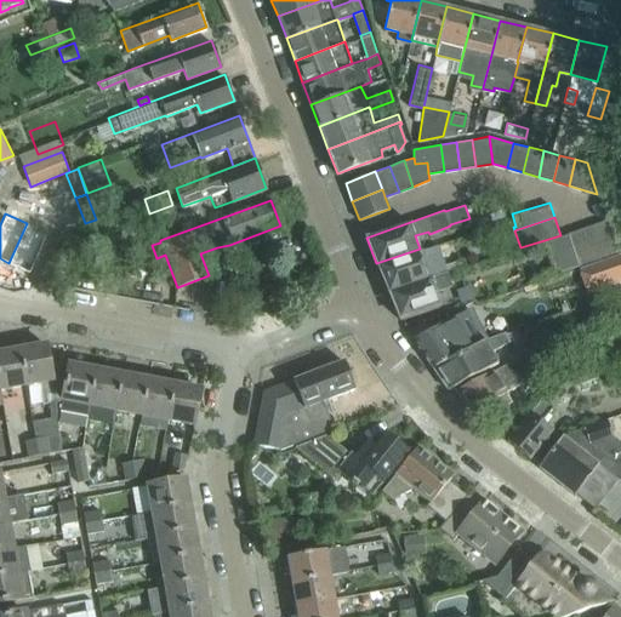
[(608,220),(588,226),(600,261),(620,255),(620,253),(608,220)]
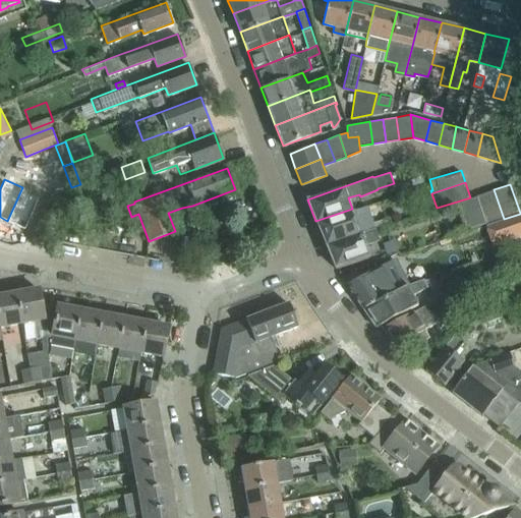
[(22,187),(7,221),(25,229),(40,195),(22,187)]
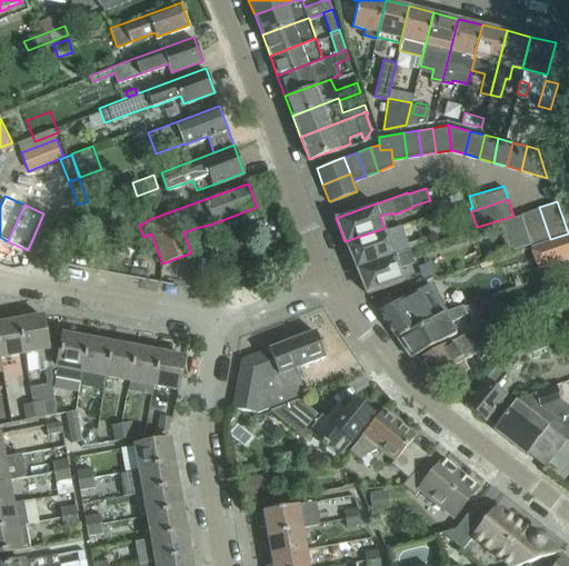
[(539,207),(520,214),(529,244),(532,242),(533,245),(543,241),(550,239),(539,207)]
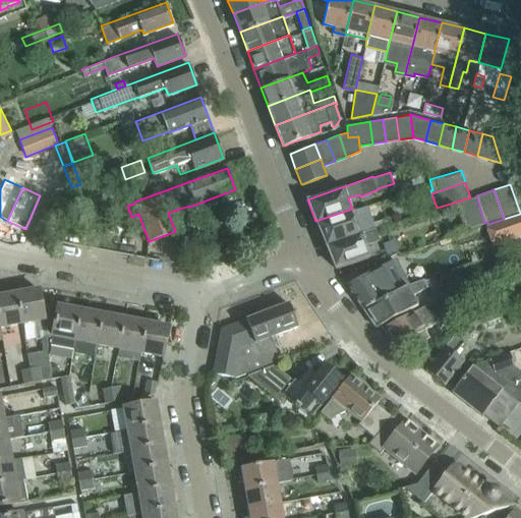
[(484,223),(476,195),(470,197),(457,202),(465,229),(484,223)]
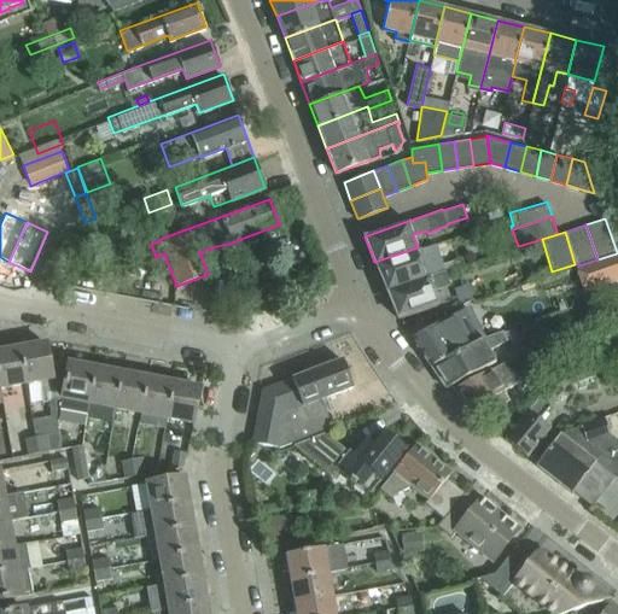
[(443,262),(436,241),(418,247),(374,262),(386,290),(445,270),(465,264),(462,256),(443,262)]
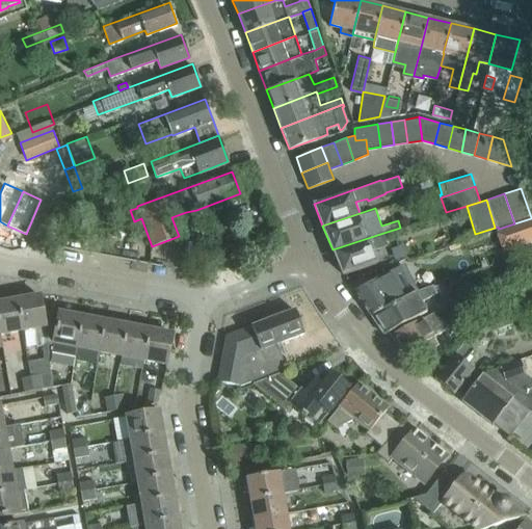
[(51,236),(59,218),(47,213),(43,222),(37,236),(53,243),(55,243),(51,236)]
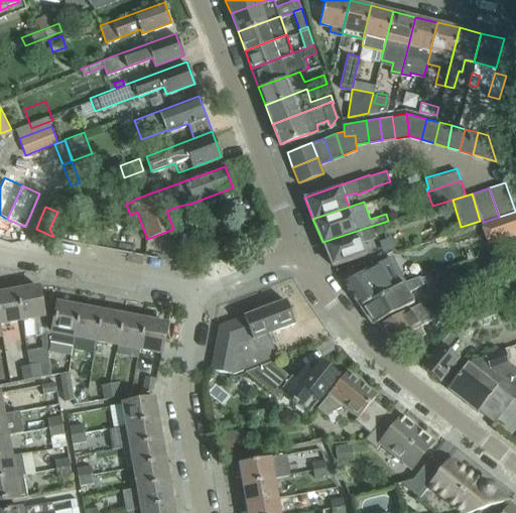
[(515,232),(515,211),(515,212),(499,217),(493,219),(499,238),(515,232)]
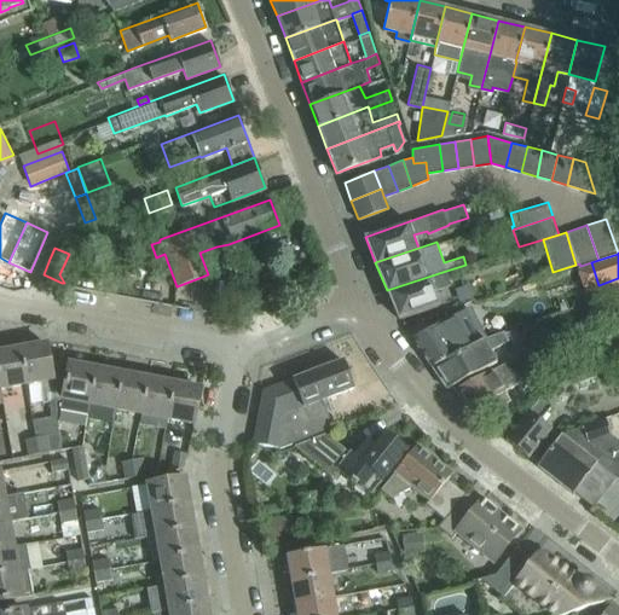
[(451,284),(446,271),(387,290),(398,318),(439,303),(434,289),(451,284)]
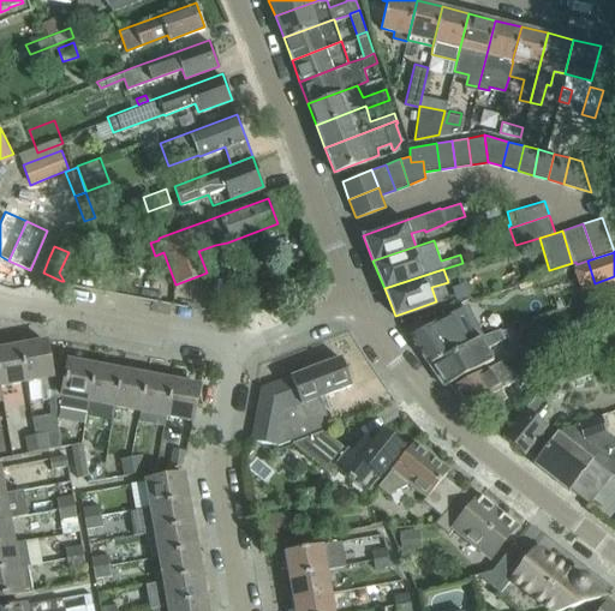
[(465,304),(410,335),(429,363),(476,336),(481,334),(465,304)]
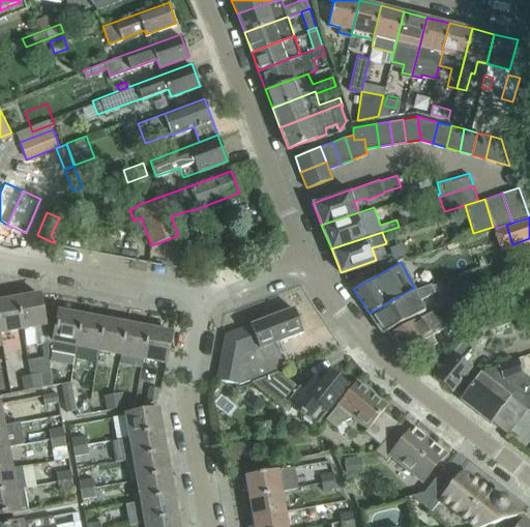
[(461,275),(444,280),(447,292),(464,288),(461,275)]
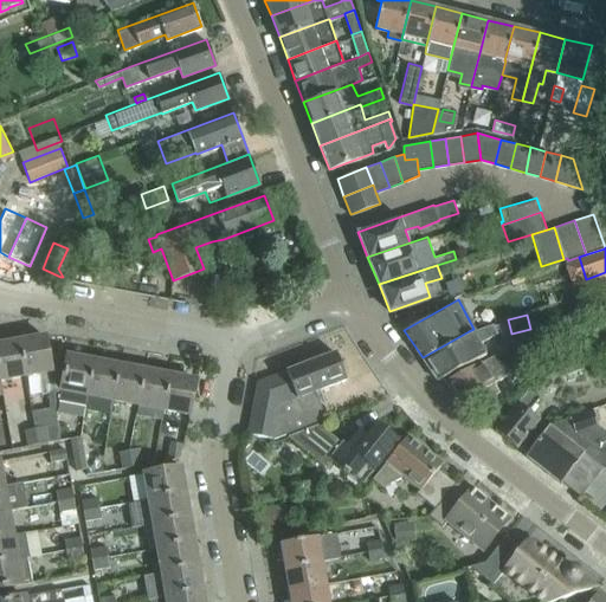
[(497,332),(494,322),(476,328),(423,357),(436,376),(471,358),(485,350),(481,341),(497,332)]
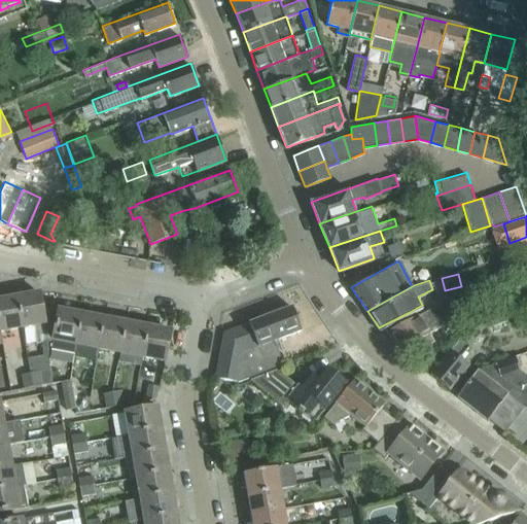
[(48,340),(39,291),(16,297),(22,325),(33,324),(35,342),(48,340)]
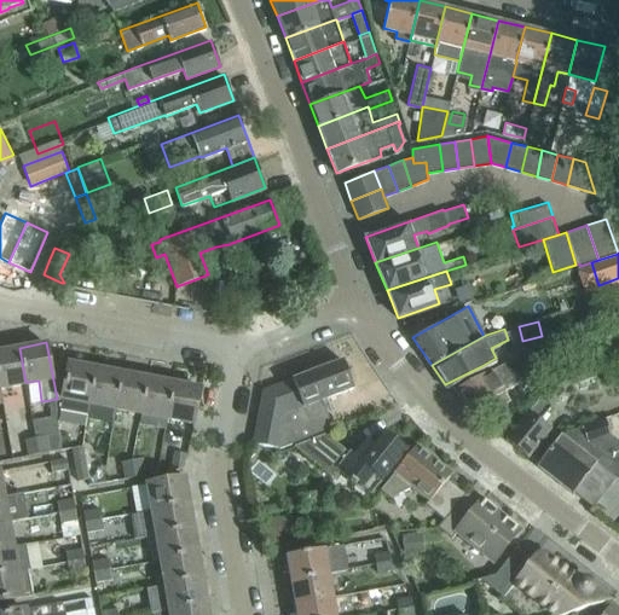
[(510,399),(504,389),(544,367),(533,346),(492,367),(491,367),(453,388),(467,408),(472,406),(478,415),(510,399)]
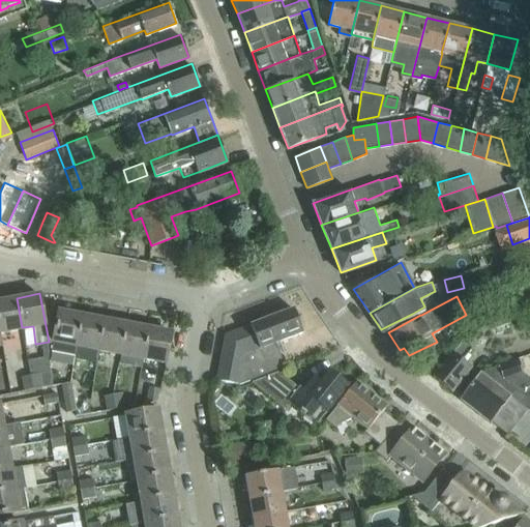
[(22,327),(17,298),(0,300),(0,328),(1,331),(22,327)]
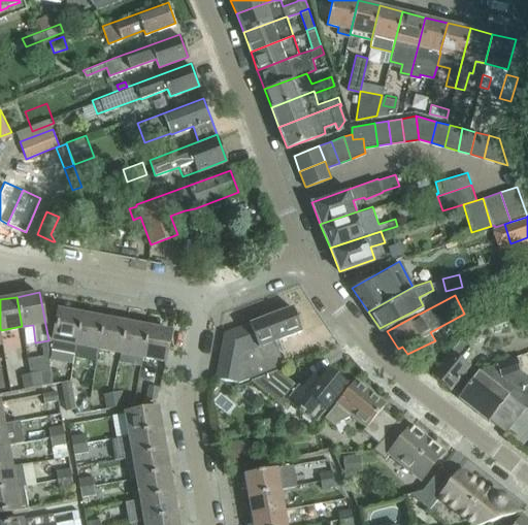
[(284,363),(275,340),(301,331),(293,306),(225,332),(216,378),(237,382),(284,363)]
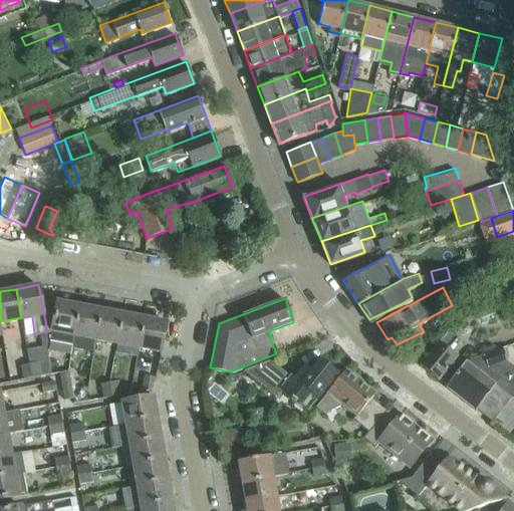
[(73,334),(78,305),(57,301),(52,330),(50,339),(71,343),(73,334)]
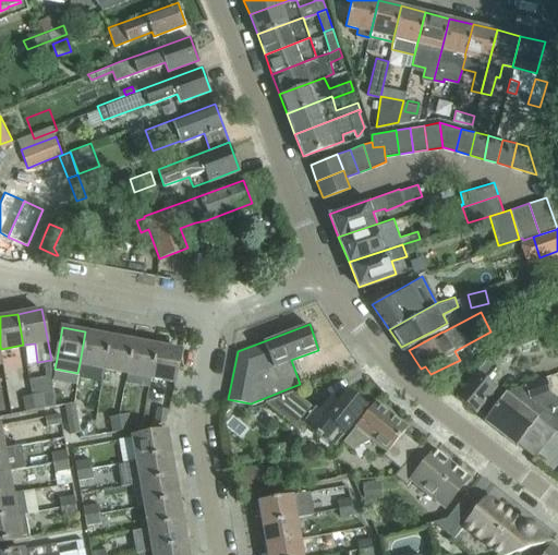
[(104,368),(109,336),(85,332),(80,363),(104,368)]
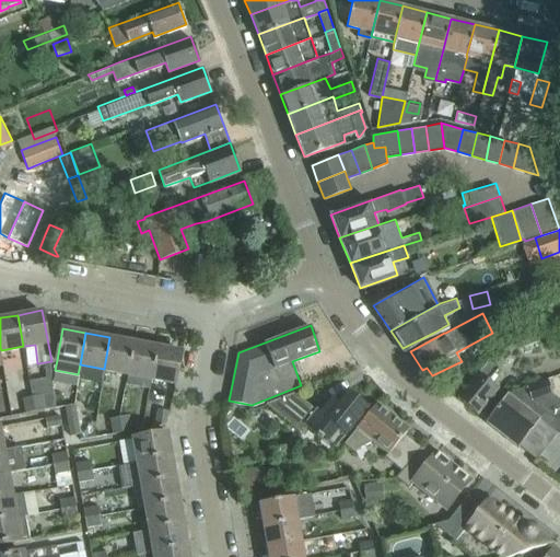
[(128,373),(133,341),(109,337),(104,369),(128,373)]
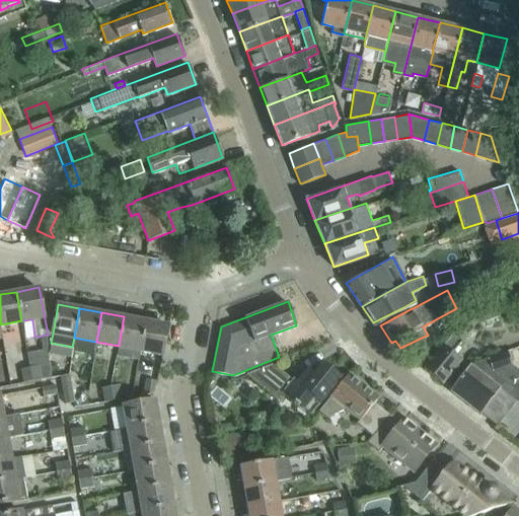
[(141,351),(146,320),(124,316),(119,346),(117,353),(138,358),(140,350),(141,351)]
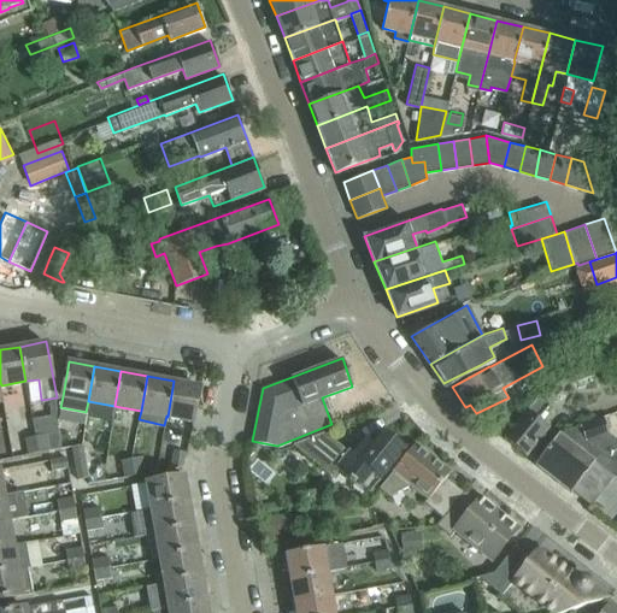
[(527,455),(551,426),(539,417),(568,381),(563,377),(559,382),(552,376),(504,437),(527,455)]
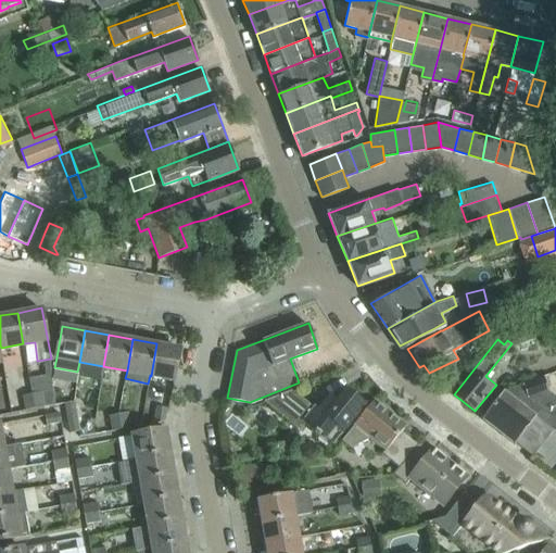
[(174,380),(180,348),(156,343),(151,376),(174,380)]
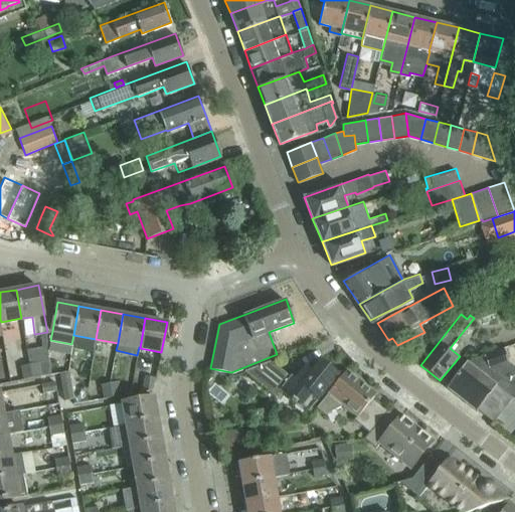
[(476,409),(502,377),(490,368),(509,361),(503,346),(480,355),(469,359),(448,386),(476,409)]
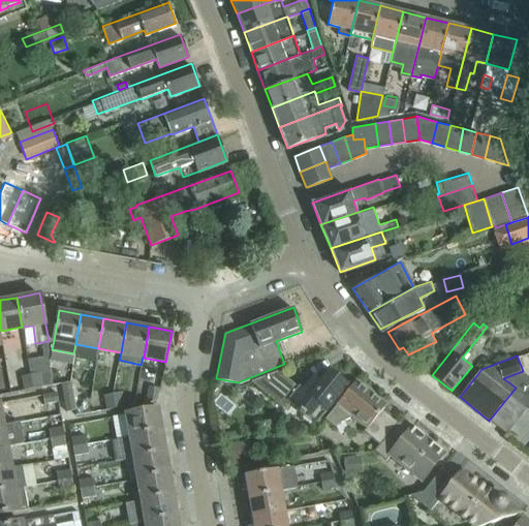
[(53,382),(51,368),(30,372),(33,387),(53,382)]
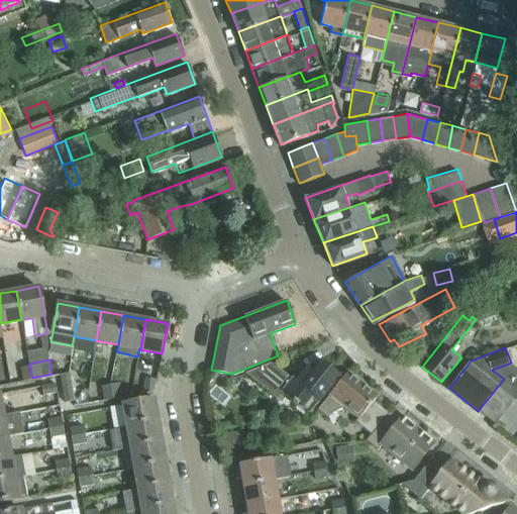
[(308,411),(339,375),(322,360),(312,372),(307,367),(296,382),(272,362),(245,372),(277,398),(283,391),(294,399),(292,401),(297,404),(298,403),(308,411)]
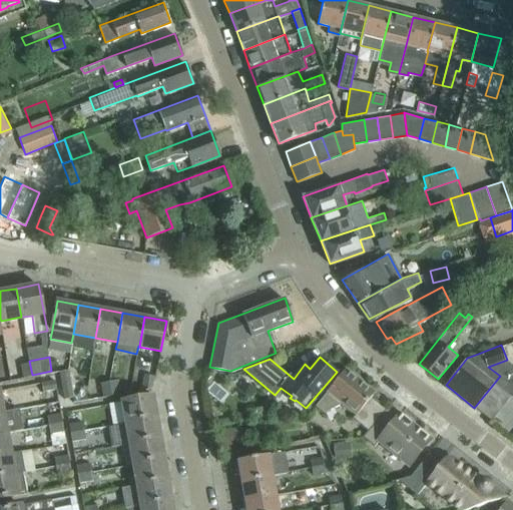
[(32,375),(29,361),(20,363),(22,377),(32,375)]
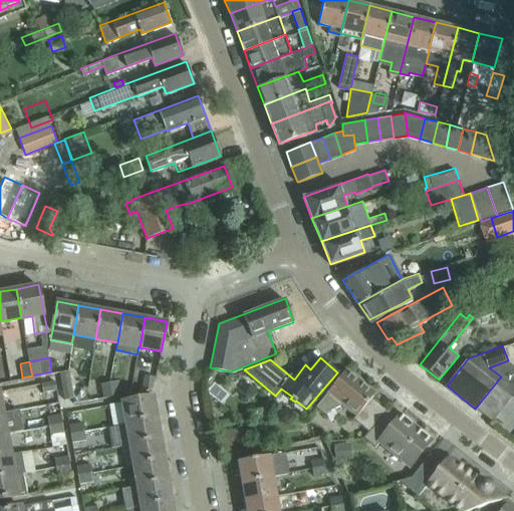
[(71,382),(69,368),(59,370),(61,385),(71,382)]
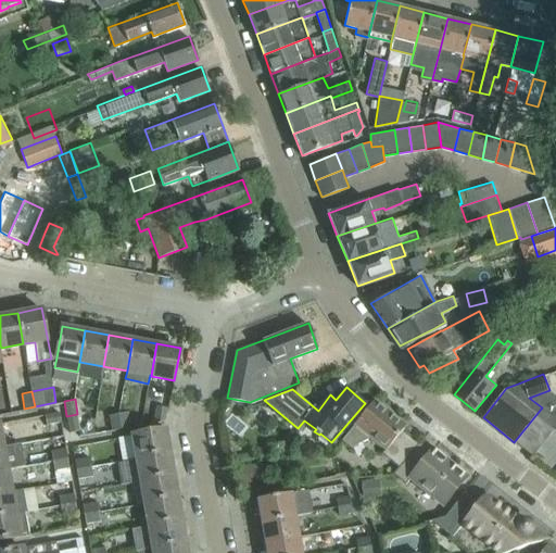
[(419,442),(402,428),(405,424),(375,399),(341,439),(350,445),(370,436),(384,448),(381,451),(399,465),(393,472),(394,473),(419,442)]
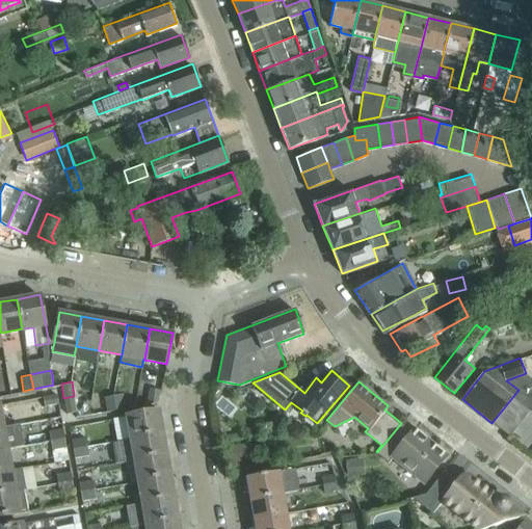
[(157,401),(160,390),(160,389),(150,387),(147,402),(157,401)]
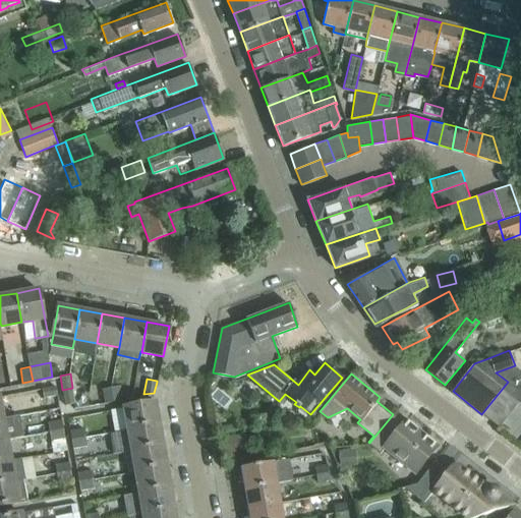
[(57,394),(56,384),(42,387),(44,396),(57,394)]
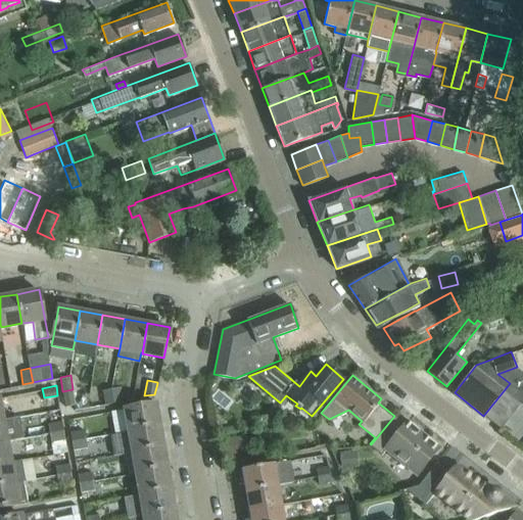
[(124,399),(121,385),(111,387),(114,402),(124,399)]
